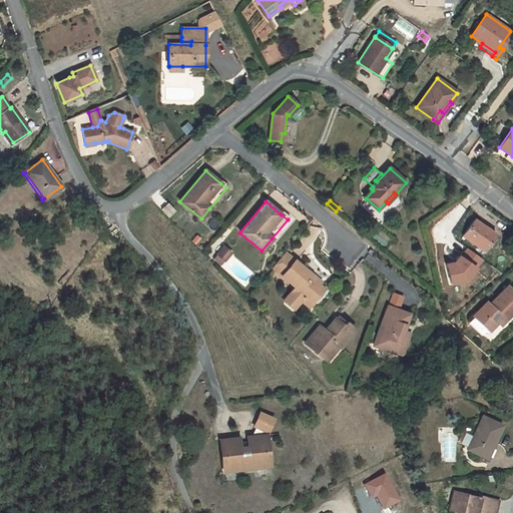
[(66,208),(74,219),(81,214),(73,203),(66,208)]
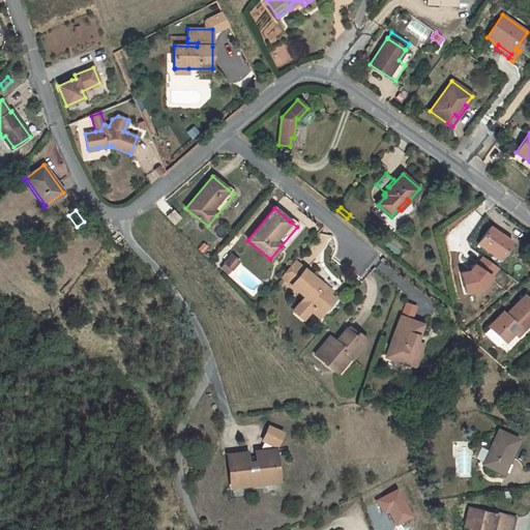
[(511,242),(491,227),(478,243),(499,259),(511,242)]
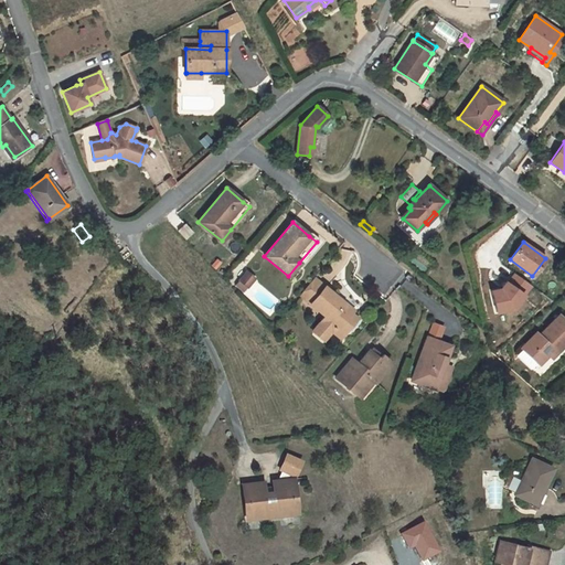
[(246,273),(238,281),(247,288),(254,279),(246,273)]
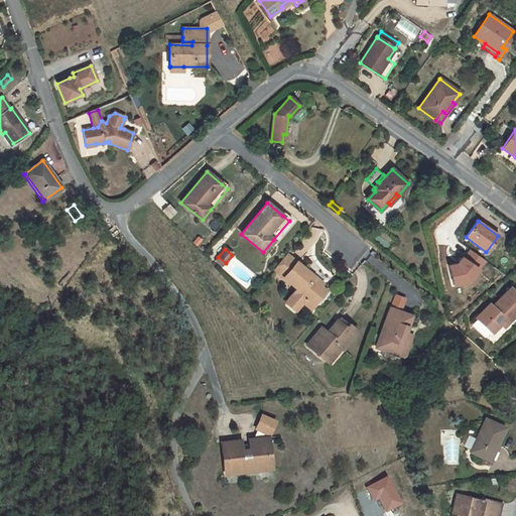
[(297,288),(292,294),(302,302),(305,299),(313,305),(326,291),(320,286),(312,280),(314,277),(296,262),(287,254),(274,270),(283,278),(297,288)]
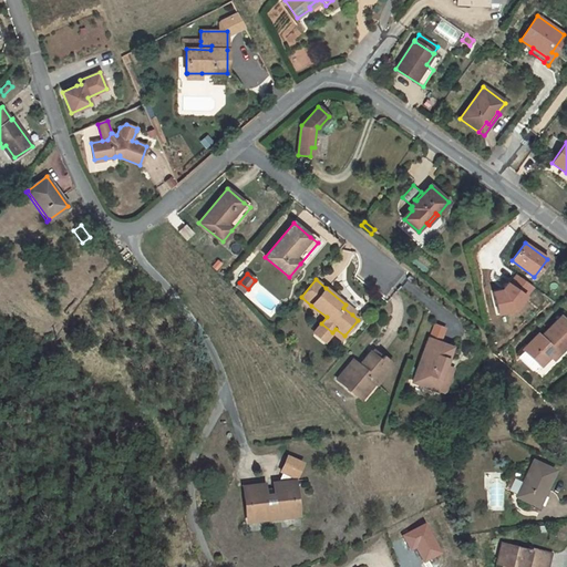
[(531,310),(527,279),(497,282),(501,313),(531,310)]
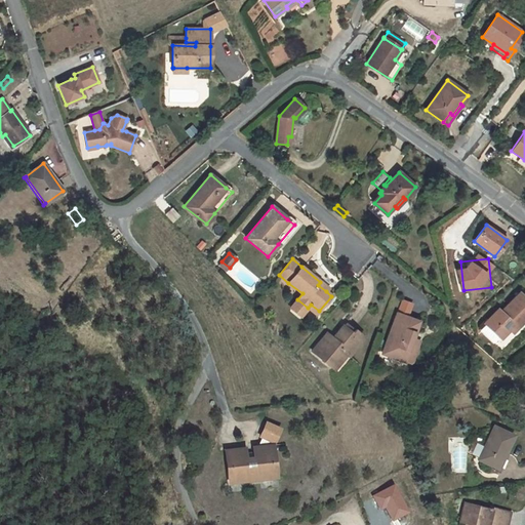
[(328,288),(320,282),(318,285),(326,291),(328,288)]
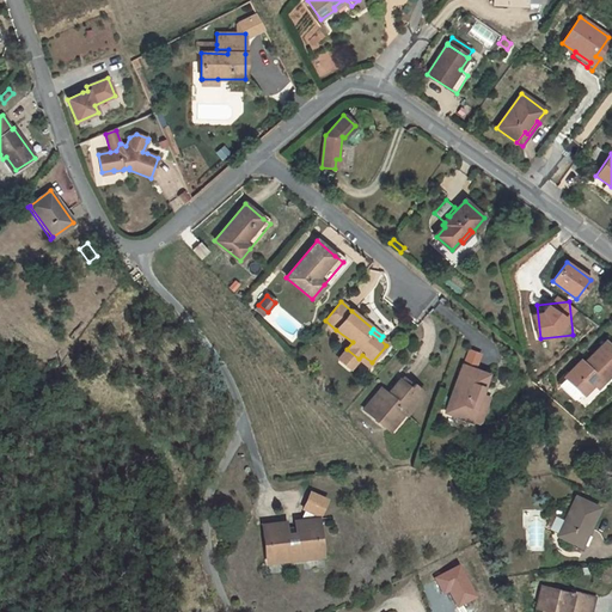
[(567,378),(583,395),(593,385),(599,379),(603,383),(611,372),(611,348),(605,342),(583,363),(581,361),(565,378),(567,378)]
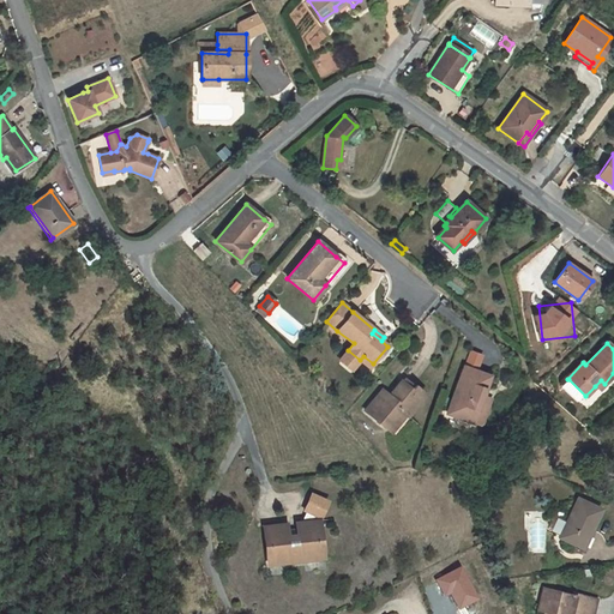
[(348,350),(339,360),(351,371),(360,360),(348,350)]
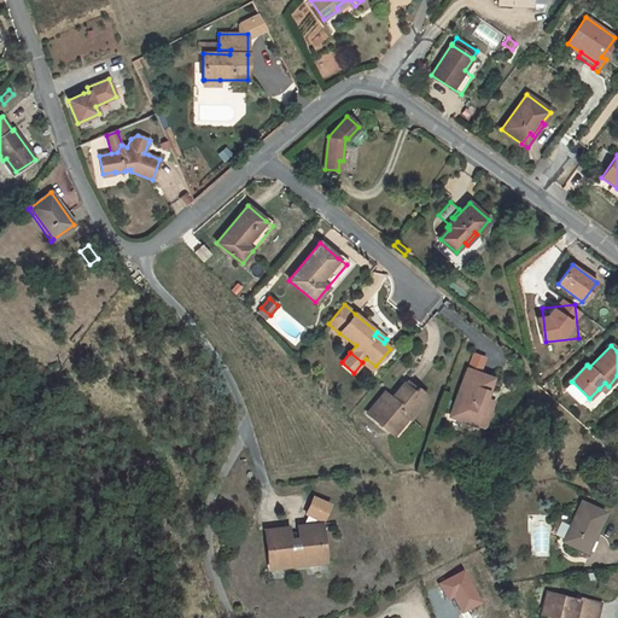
[(366,359),(362,362),(372,369),(375,366),(366,359)]
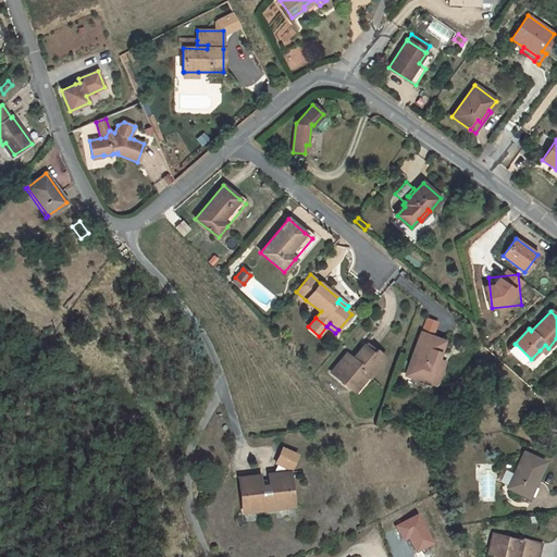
[(444,341),(421,333),(406,375),(434,385),(436,384),(443,368),(435,366),(437,358),(444,341)]
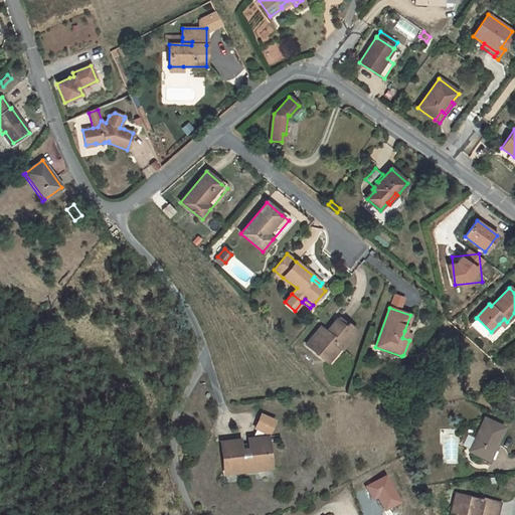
[(339,316),(337,320),(345,326),(347,323),(339,316)]
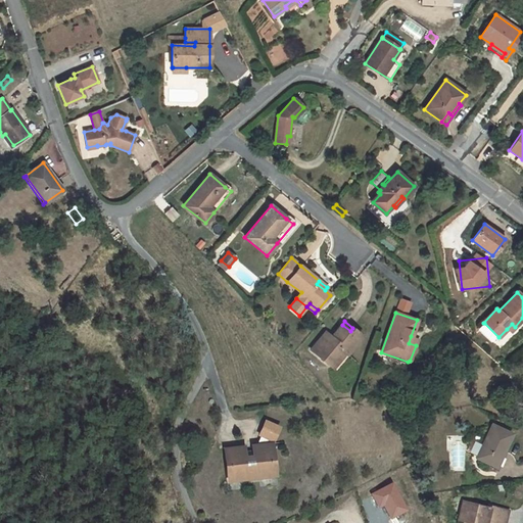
[(484,323),(479,328),(492,341),(497,337),(484,323)]
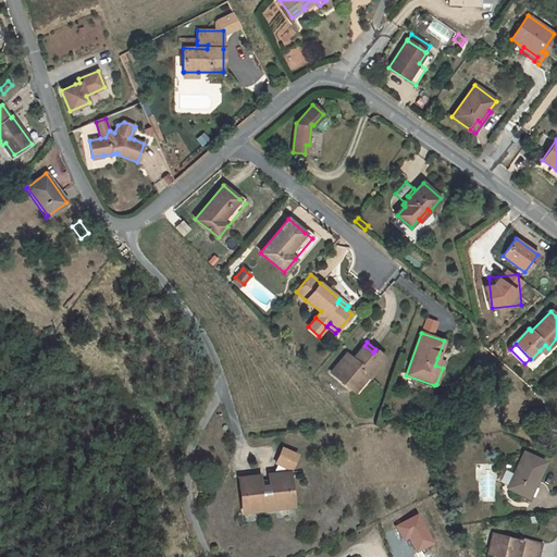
[(349,388),(363,373),(369,378),(385,358),(375,349),(373,353),(364,346),(354,359),(347,354),(331,373),(349,388)]
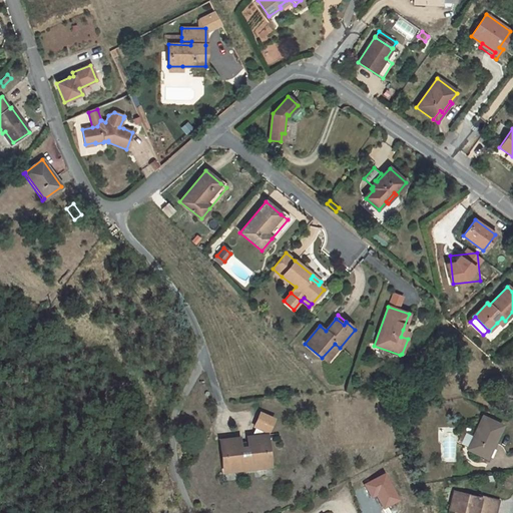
[(355,330),(340,348),(342,350),(358,332),(355,330)]
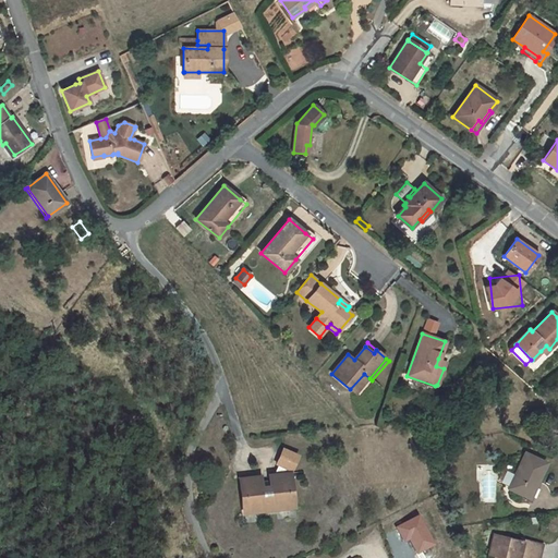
[(446,362),(438,359),(436,366),(444,368),(446,362)]
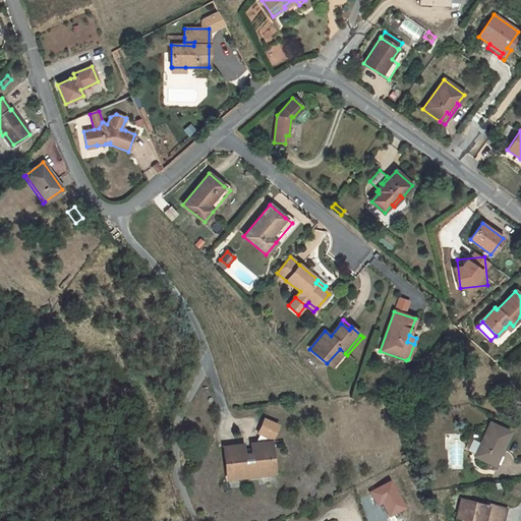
[(340,349),(327,363),(333,368),(345,353),(340,349)]
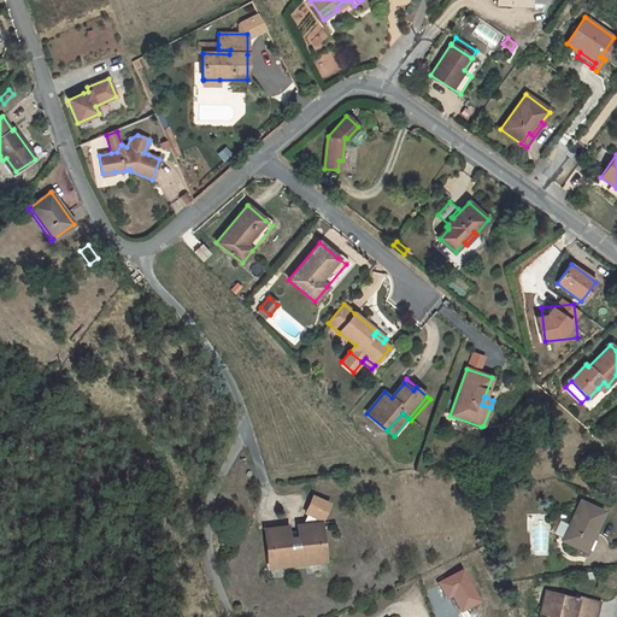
[(329,504),(313,497),(306,513),(307,513),(322,519),(329,504)]
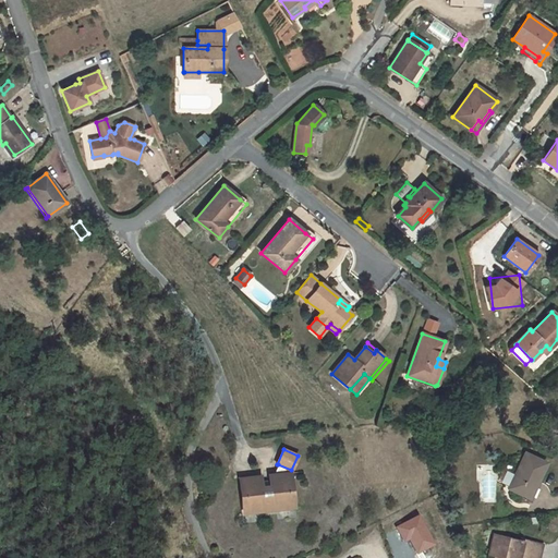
[(525,453),(509,488),(525,496),(530,497),(537,481),(545,463),(525,453)]
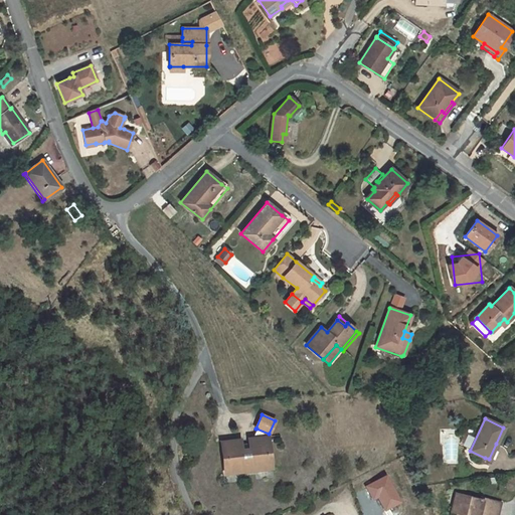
[(269,434),(256,428),(252,439),(268,437),(269,434)]
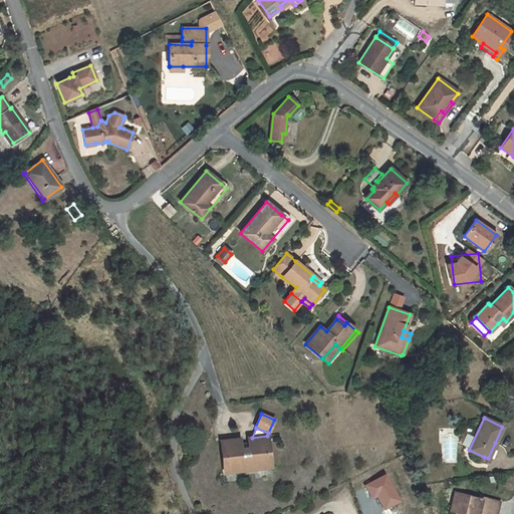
[(229,472),(241,471),(240,460),(242,460),(242,462),(243,463),(244,464),(245,464),(247,464),(249,464),(250,463),(251,461),(251,459),(253,459),(254,470),(266,468),(264,458),(267,458),(266,447),(268,447),(267,436),(252,438),(248,438),(249,445),(249,448),(241,449),(241,446),(240,439),(221,441),(222,452),(225,452),(226,463),(228,462),(229,472)]
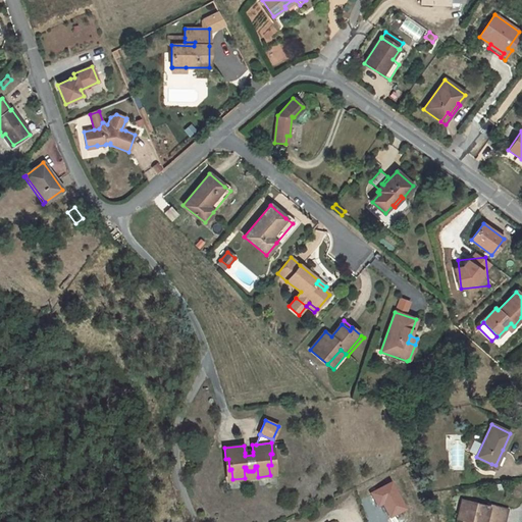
[(503,450),(496,465),(491,464),(490,467),(497,470),(506,452),(503,450)]
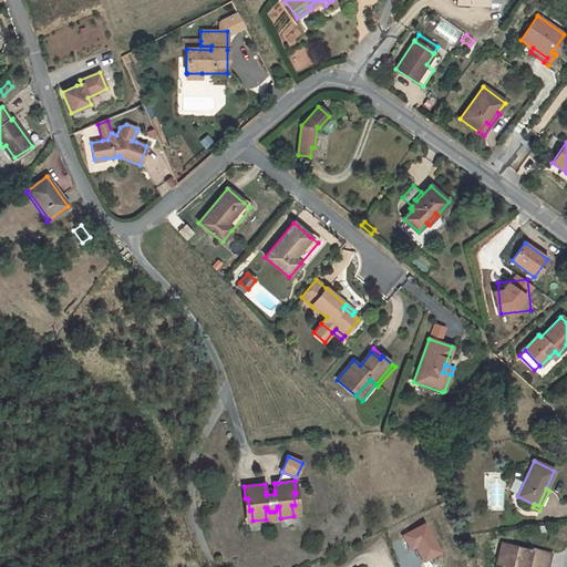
[(267,509),(267,507),(265,507),(266,519),(280,518),(279,506),(277,506),(277,508),(276,511),(275,512),(272,512),(270,512),(269,512),(268,511),(267,509)]
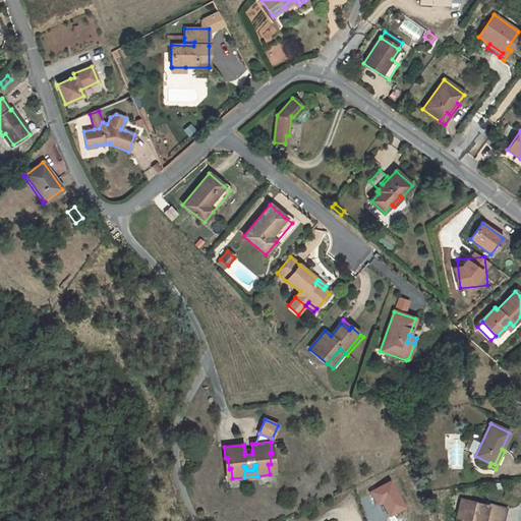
[(464,520),(463,520),(504,520),(507,509),(488,504),(488,506),(462,499),(457,518),(464,520)]
